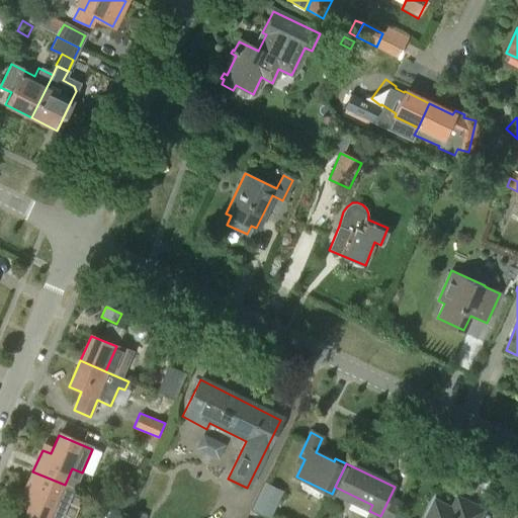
[(61,517),(63,515),(54,511),(65,485),(32,471),(23,494),(32,498),(24,517),(27,517),(61,517)]
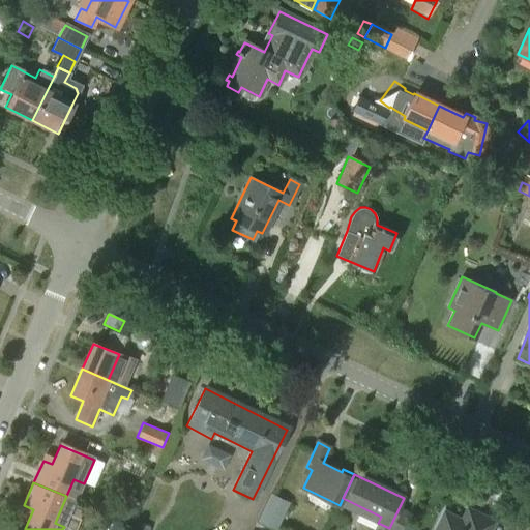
[(276,529),(290,502),(270,493),(257,521),(276,529)]
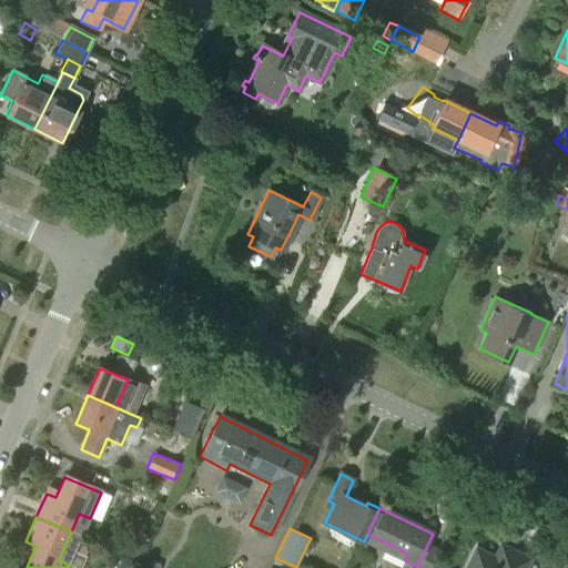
[(496,559),(477,550),(468,567),(525,567),(529,560),(516,554),(513,559),(499,553),(496,559)]
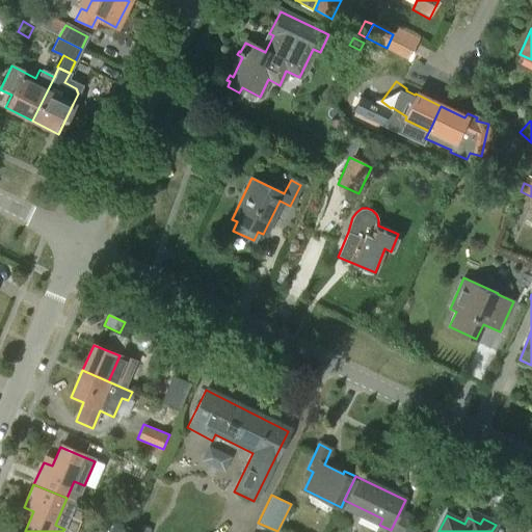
[(115,520),(110,531),(111,531),(124,531),(127,526),(115,520)]
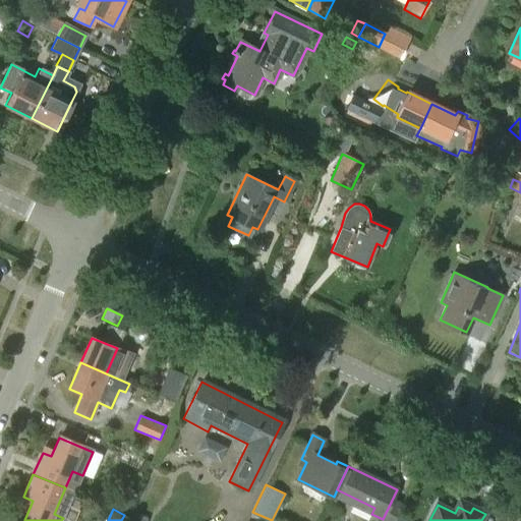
[(146,520),(148,518),(132,512),(127,520),(146,520)]
